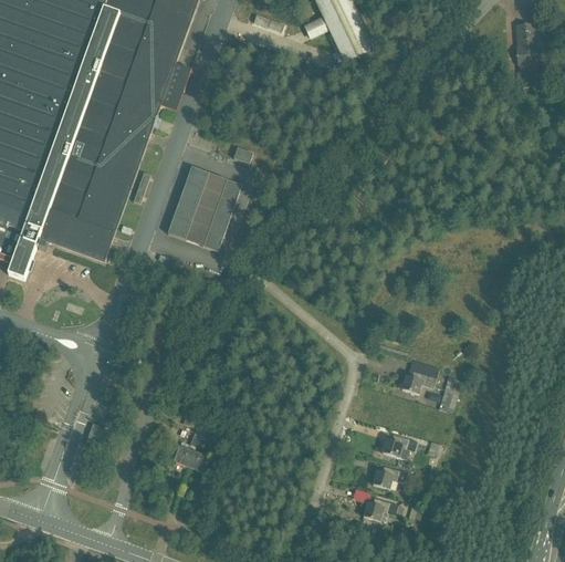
[(0,258),(11,263),(8,272),(23,279),(39,237),(104,260),(160,104),(175,62),(197,0),(0,0),(0,258)]
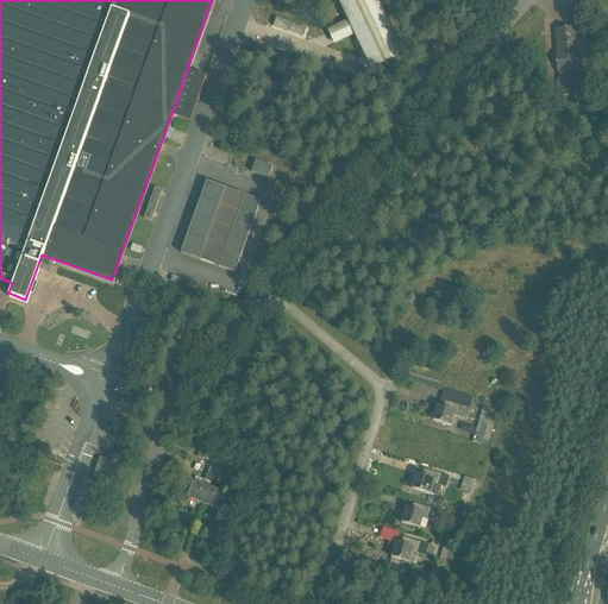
[(302,33),(306,25),(275,14),(273,23),(302,33)]
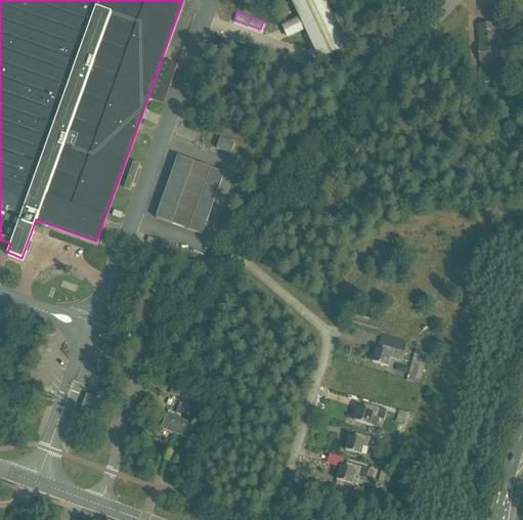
[(506,19),(477,22),(479,42),(477,42),(478,50),(478,59),(480,59),(482,80),(499,78),(497,57),(508,56),(506,19)]
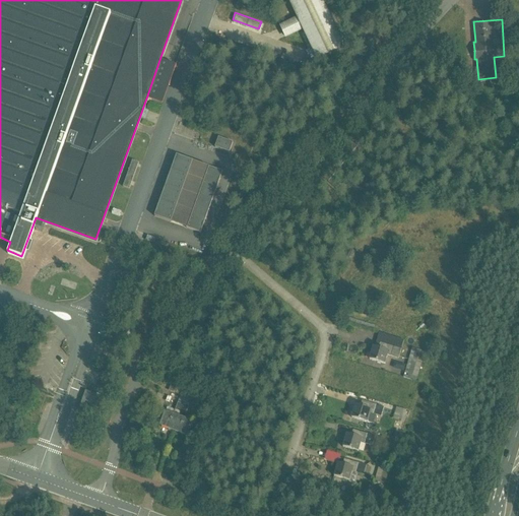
[(232,139),(217,134),(214,144),(229,149),(232,139)]
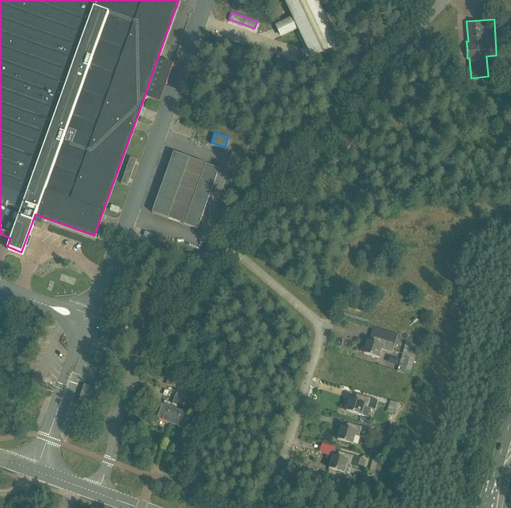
[(218,166),(173,149),(151,210),(197,226),(218,166)]
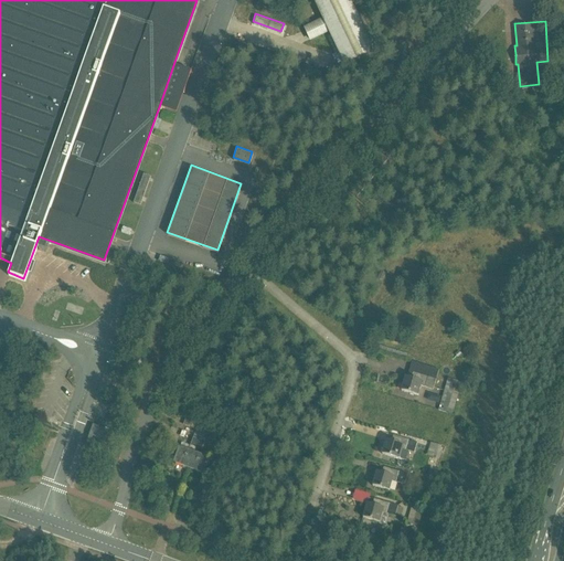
[(139,201),(150,172),(142,170),(132,199),(139,201)]
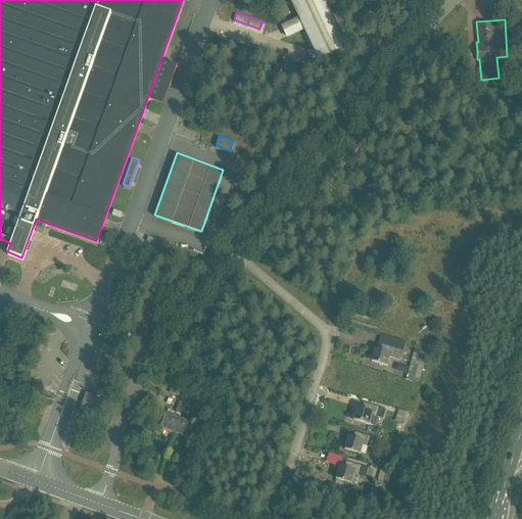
[(122,209),(112,206),(111,211),(120,215),(122,209)]
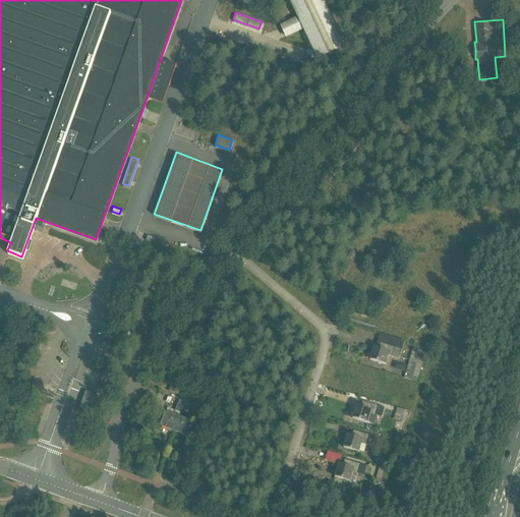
[(373,343),(369,356),(385,361),(387,352),(399,355),(404,337),(380,330),(374,344),(373,343)]
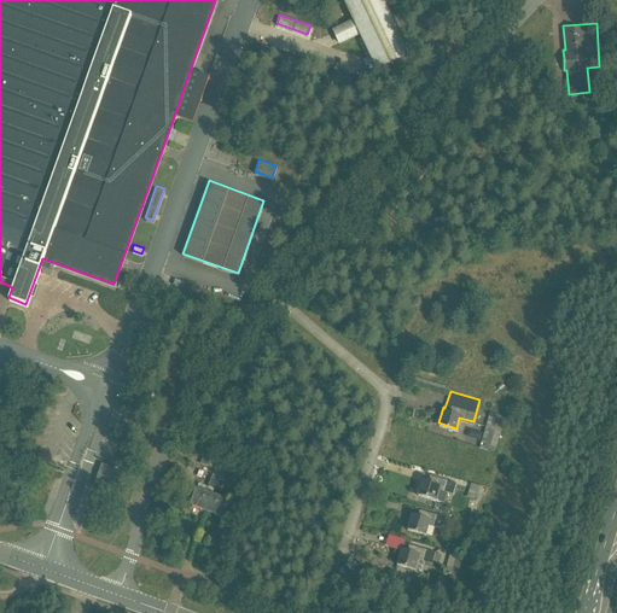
[(210,474),(216,476),(222,459),(217,456),(210,474)]
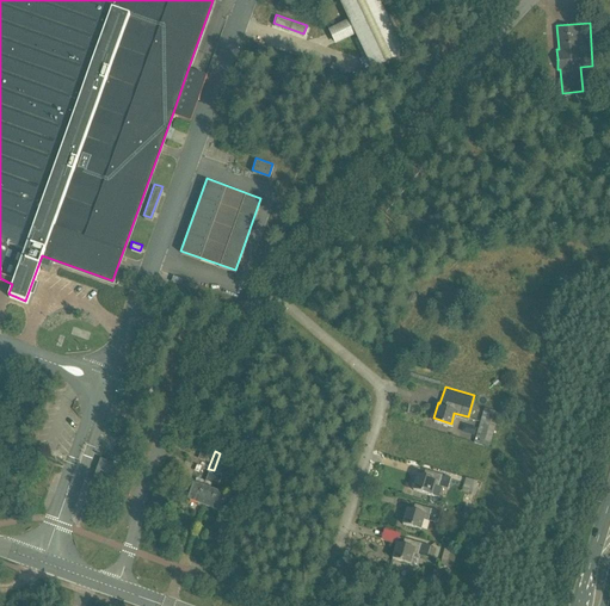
[(215,471),(221,472),(227,456),(221,453),(215,471)]
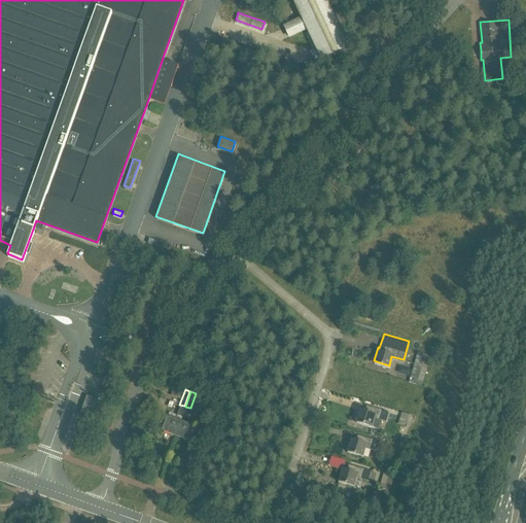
[(106,399),(85,392),(78,414),(99,421),(106,399)]
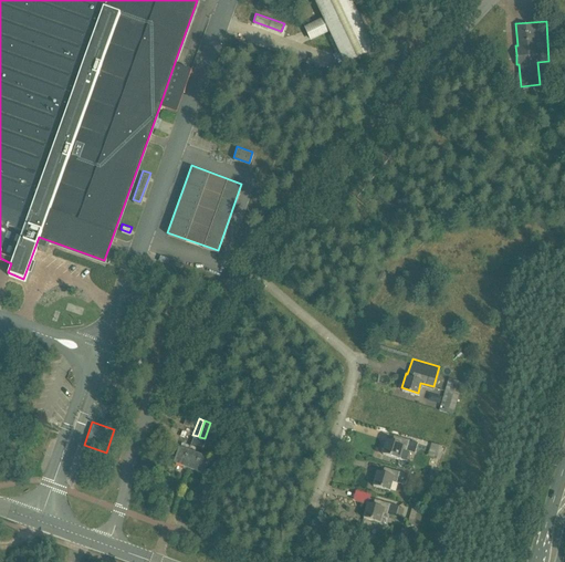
[(417,439),(408,437),(393,433),(391,438),(386,437),(382,451),(398,456),(401,446),(414,449),(417,439)]
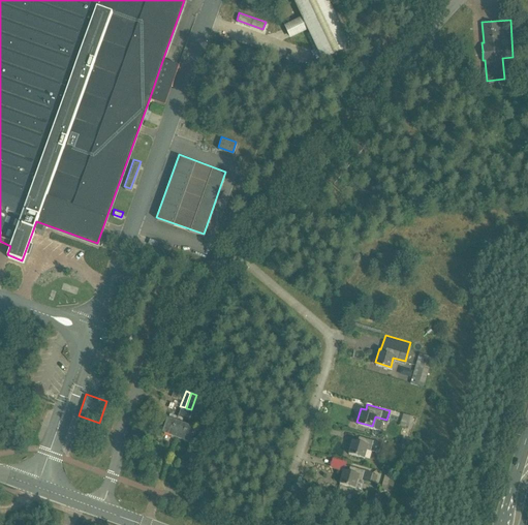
[(176,434),(181,421),(167,415),(162,430),(176,434)]
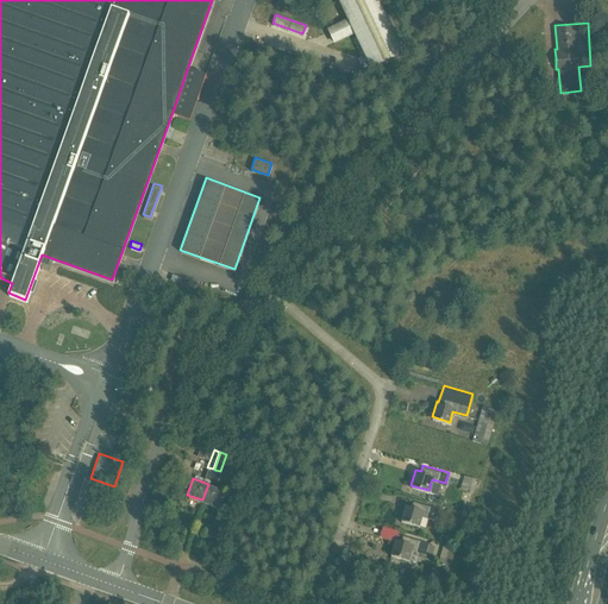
[(208,484),(202,499),(218,505),(224,490),(208,484)]
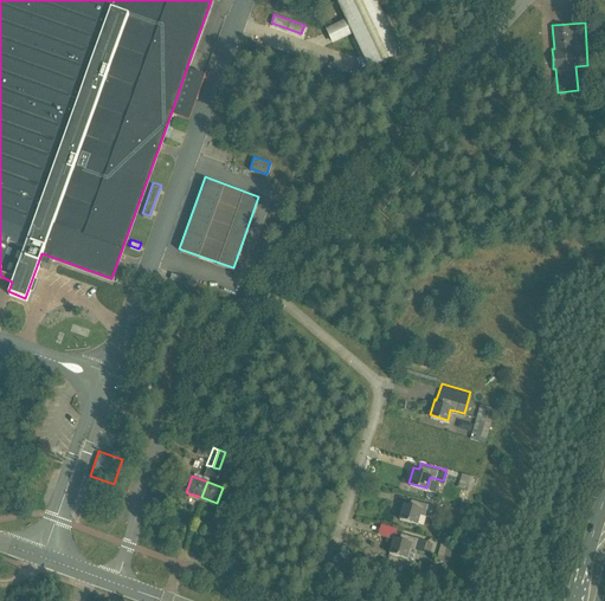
[(436,504),(426,501),(411,496),(409,503),(403,501),(398,516),(417,522),(419,511),(432,515),(436,504)]
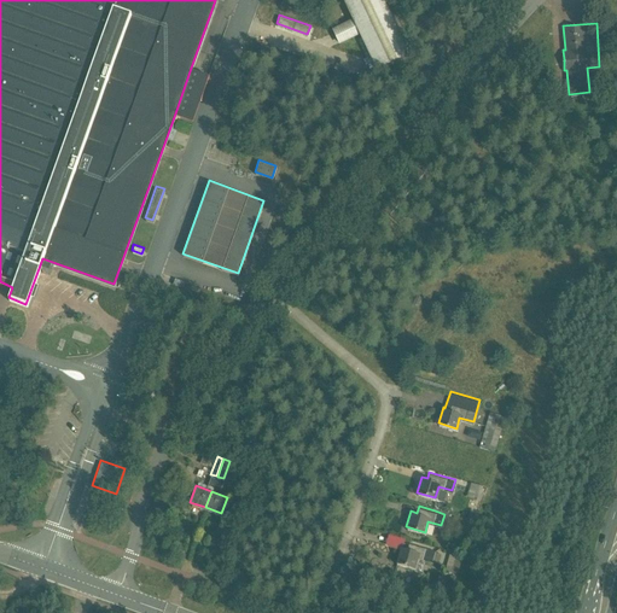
[(435,548),(425,546),(408,541),(406,548),(401,546),(396,561),(414,567),(418,555),(431,560),(435,548)]
